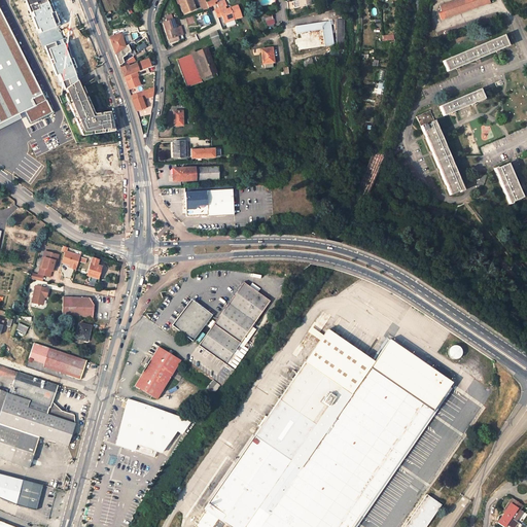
[(61,25),(50,0),(26,0),(39,33),(61,25)]
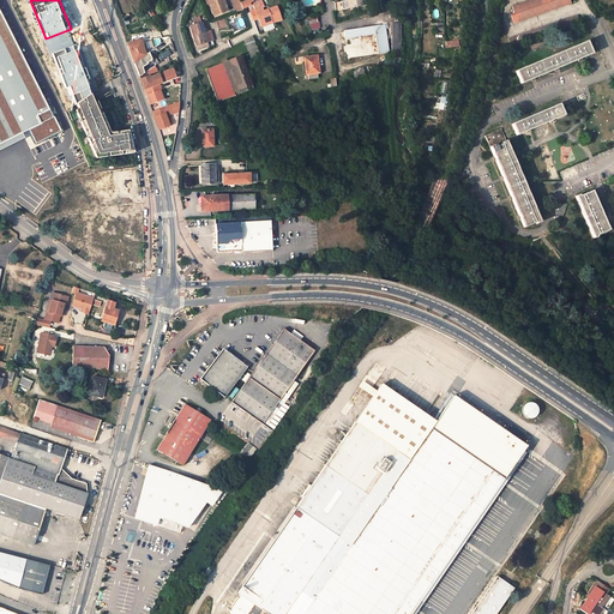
[(211,0),(209,1),(215,16),(228,11),(223,0),(211,0)]
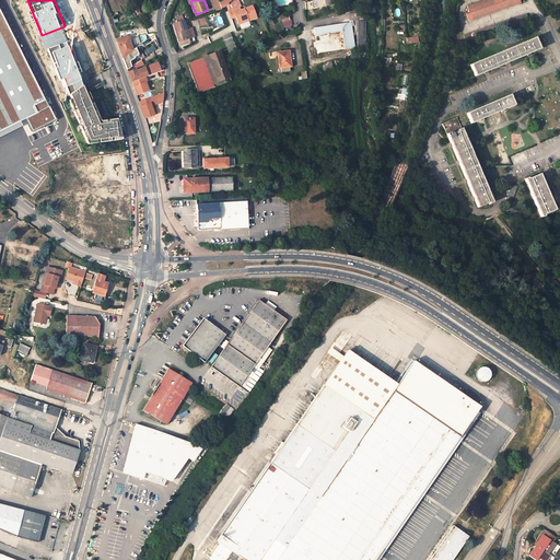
[(486,0),(467,7),(469,12),(466,13),(469,21),(521,3),(520,0),(486,0)]
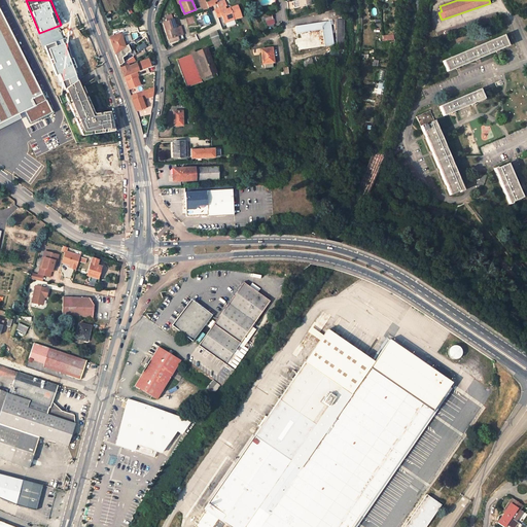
[(220,12),(221,16),(224,24),(242,18),(238,6),(226,10),(225,7),(226,6),(224,1),(217,3),(219,8),(215,9),(216,14),(220,12)]
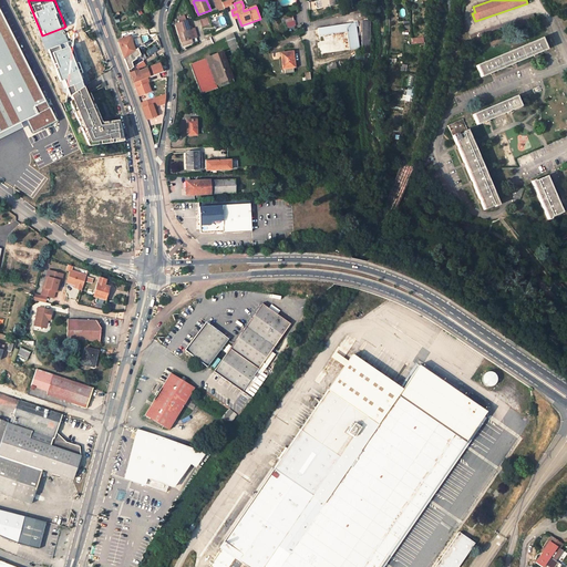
[(57,122),(0,10),(0,140),(23,127),(20,122),(27,120),(33,133),(57,122)]
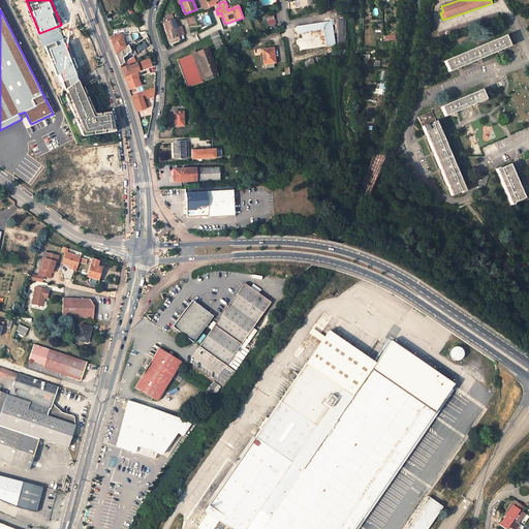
[(499,20),(497,12),(438,33),(440,39),(499,20)]
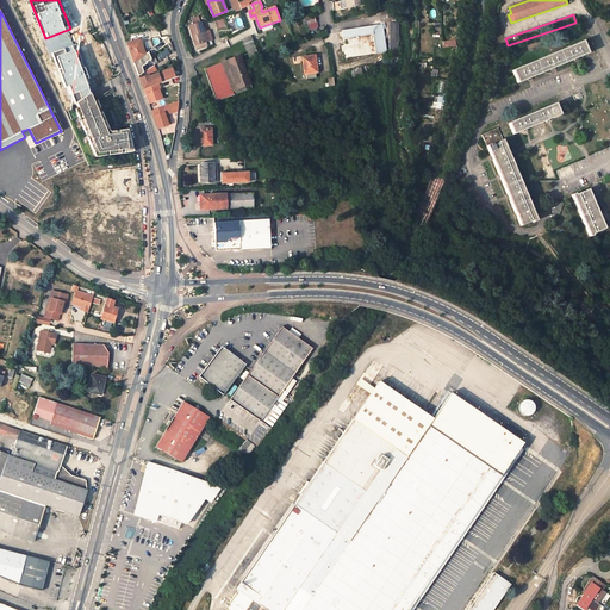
[(216,30),(225,26),(223,18),(213,20),(216,30)]
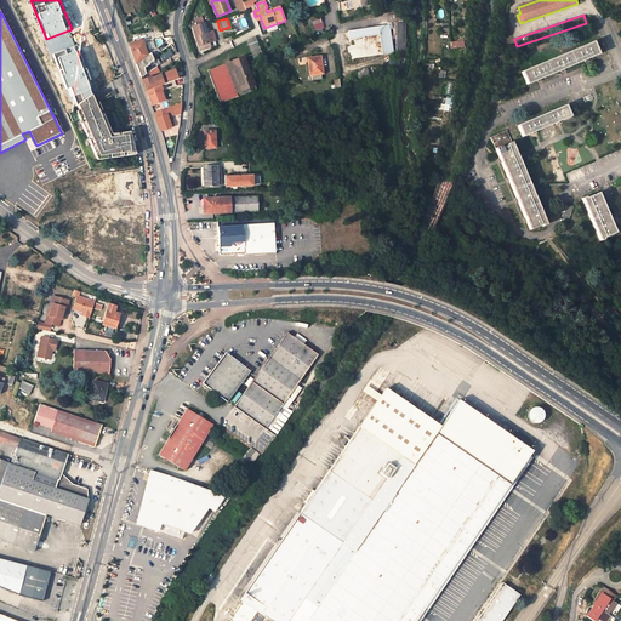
[(210,43),(208,33),(204,23),(193,28),(199,46),(210,43)]
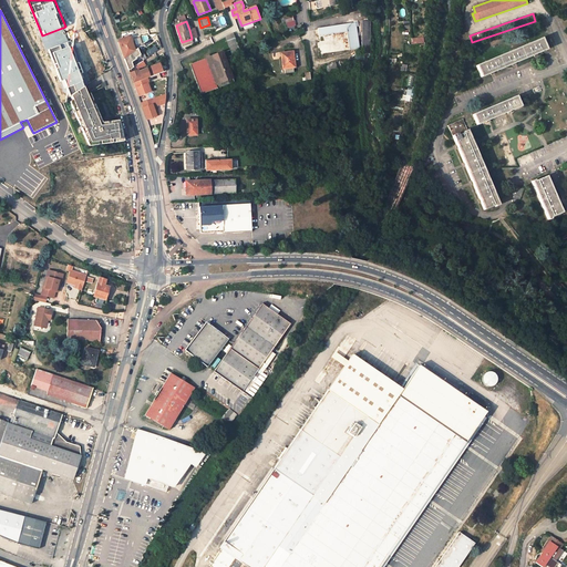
[(318,28),(321,53),(349,50),(346,24),(318,28)]
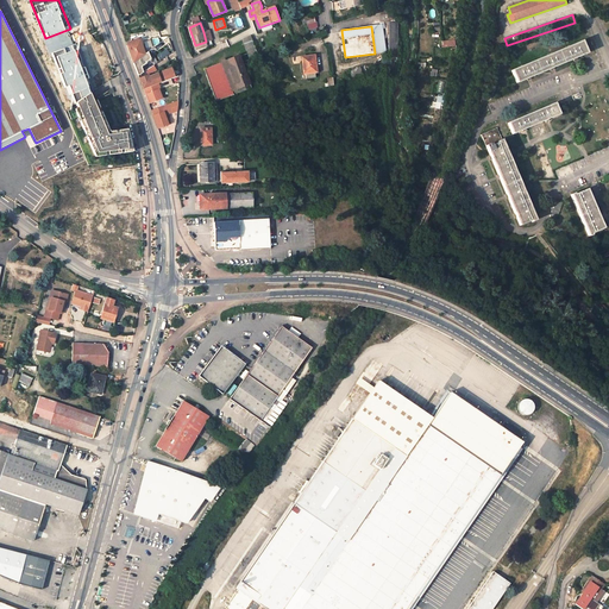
[(243,41),(250,60),(258,56),(251,36),(243,41)]
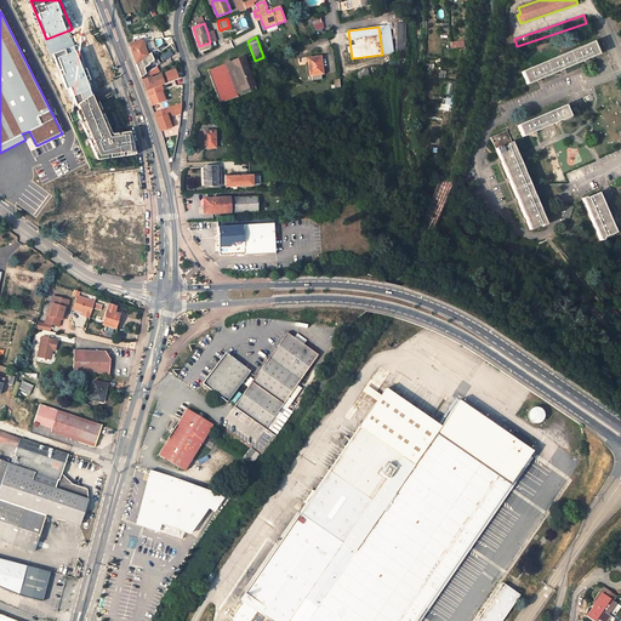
[(95,40),(83,46),(102,85),(114,79),(95,40)]
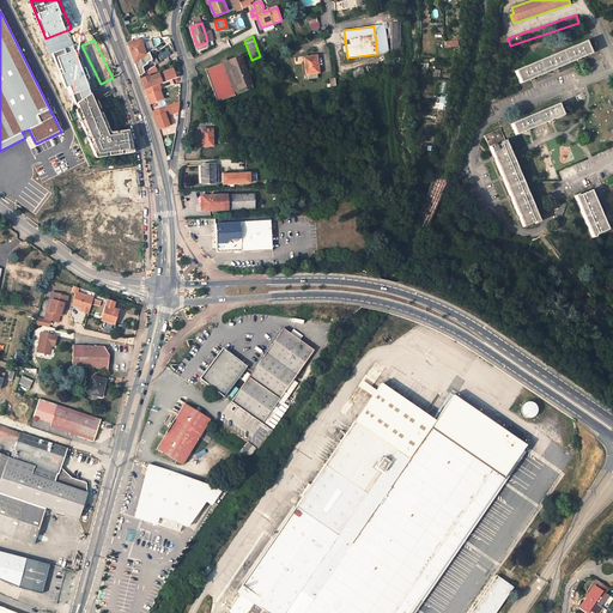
[(127,47),(133,65),(146,54),(140,40),(132,44),(127,47)]
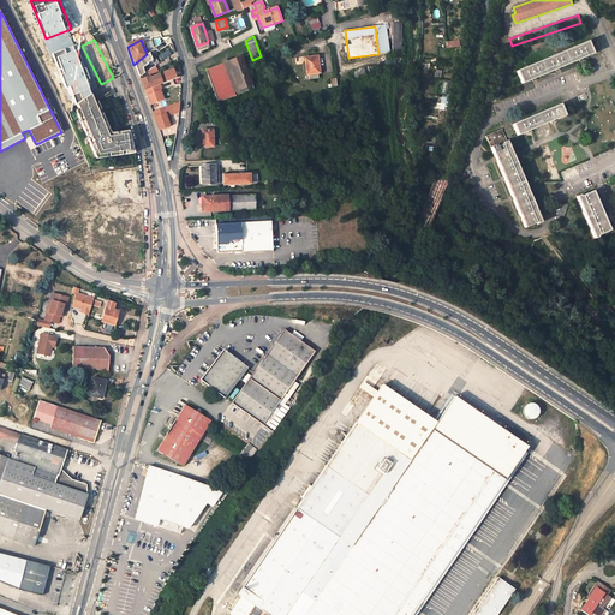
[(517,71),(521,84),(592,54),(587,41),(517,71)]
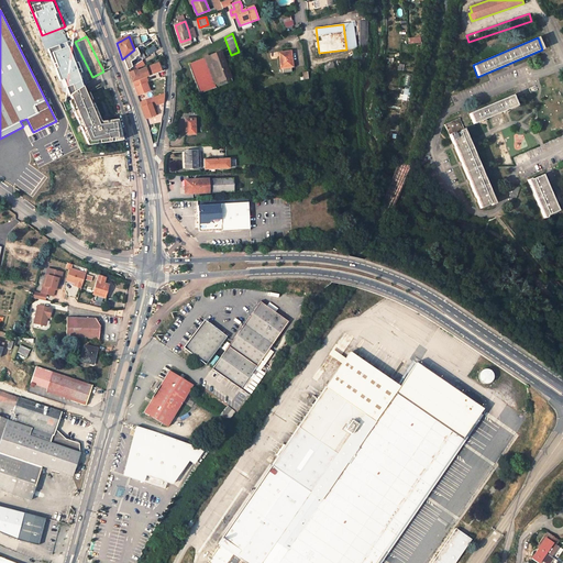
[(69,95),(86,87),(68,41),(48,48),(62,80),(64,79),(69,95)]
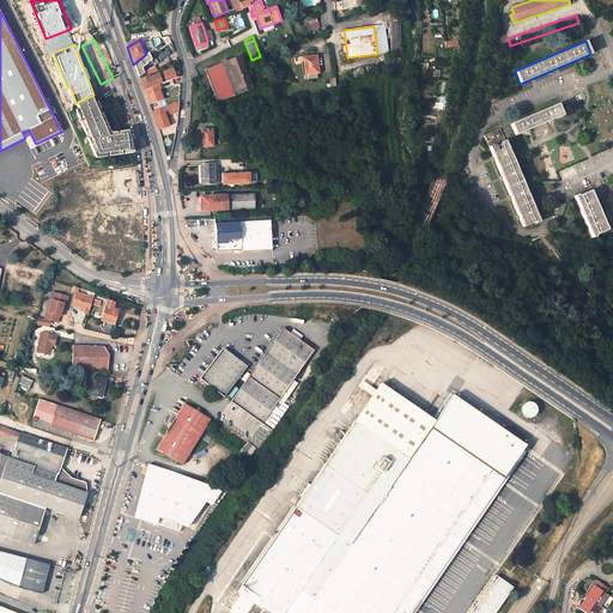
[(168,49),(157,55),(161,60),(170,54),(168,49)]
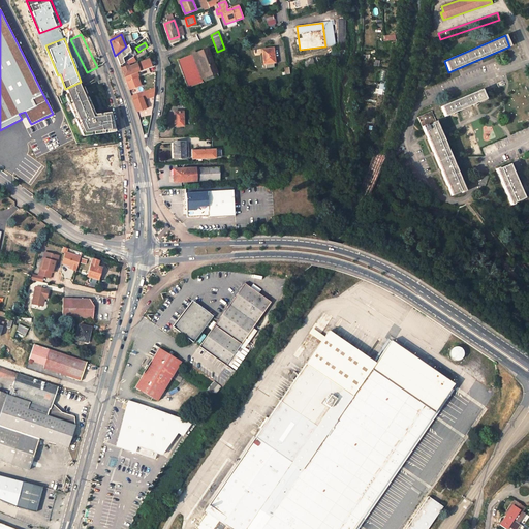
[(115,56),(117,62),(120,60),(127,55),(127,54),(131,51),(128,45),(126,47),(115,56)]
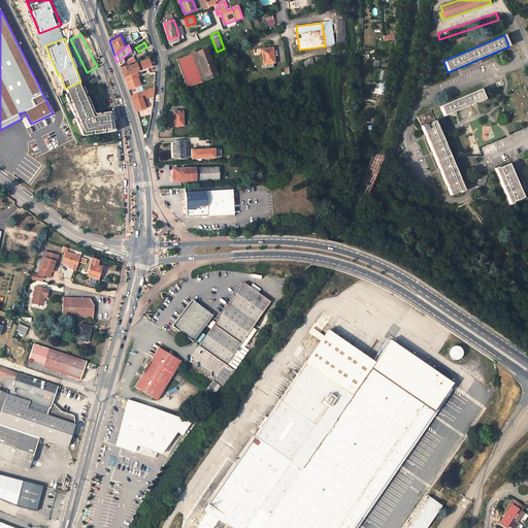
[(176,60),(187,88),(201,83),(201,81),(218,76),(207,48),(176,60)]
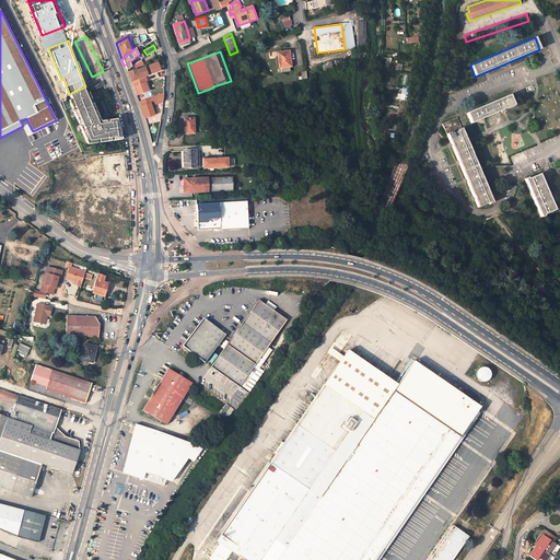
[(289,67),(290,67),(289,51),(277,53),(279,68),(280,68),(281,73),(290,72),(289,67)]
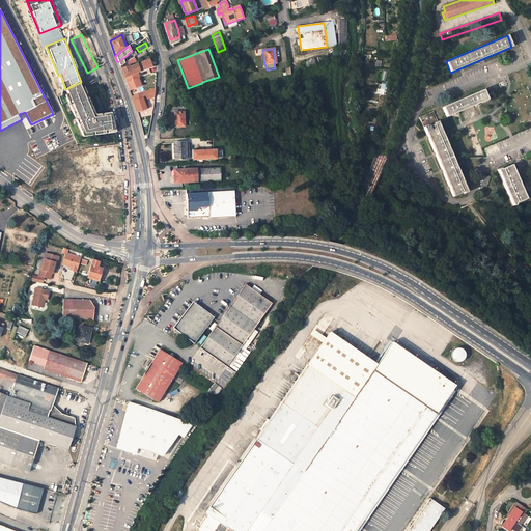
[(150,66),(147,59),(139,61),(142,71),(150,66)]
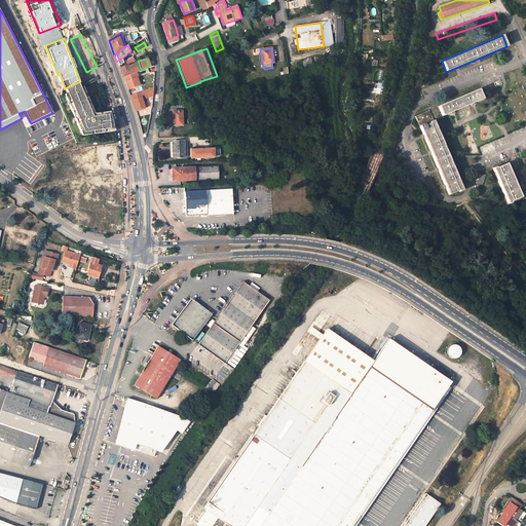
[(125,83),(127,89),(140,85),(137,77),(139,76),(137,72),(123,77),(125,83)]
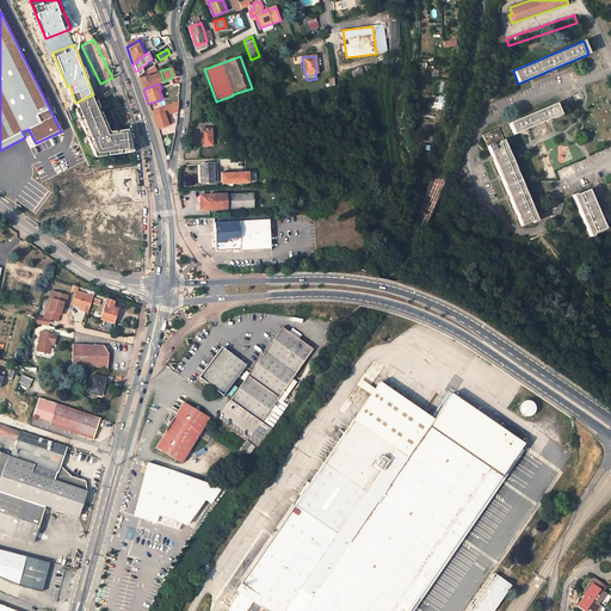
[(136,152),(130,129),(112,131),(98,99),(96,100),(93,94),(75,103),(98,158),(136,152)]
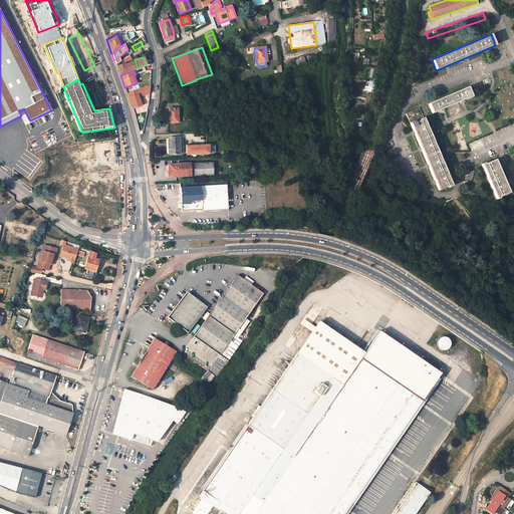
[(429,103),(433,112),(472,96),(468,87),(429,103)]
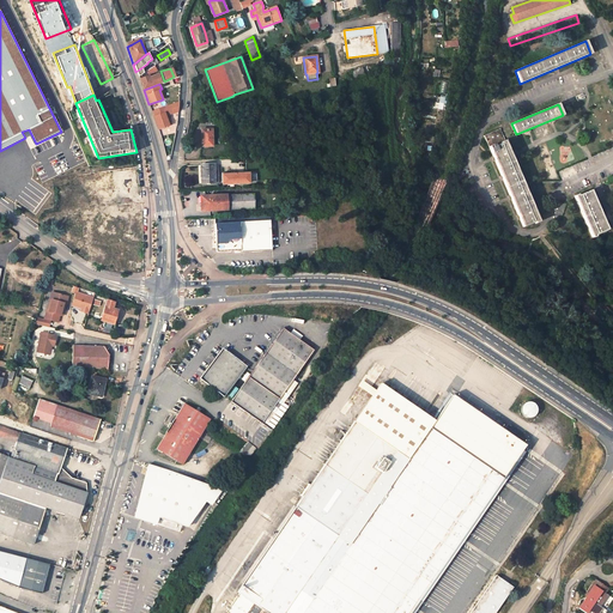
[(167,110),(164,107),(151,111),(156,129),(169,126),(164,113),(167,110)]
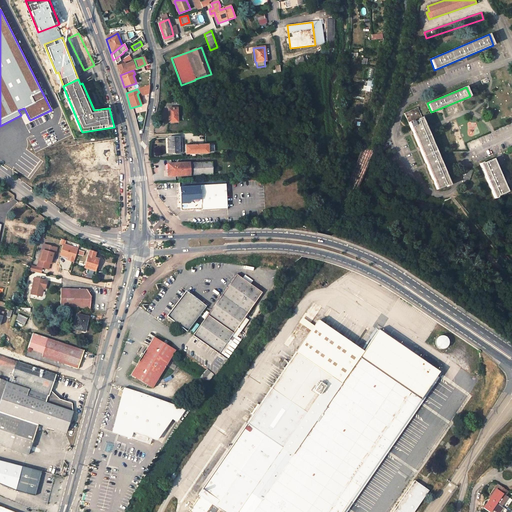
[(169,108),(169,122),(177,122),(177,108),(169,108)]
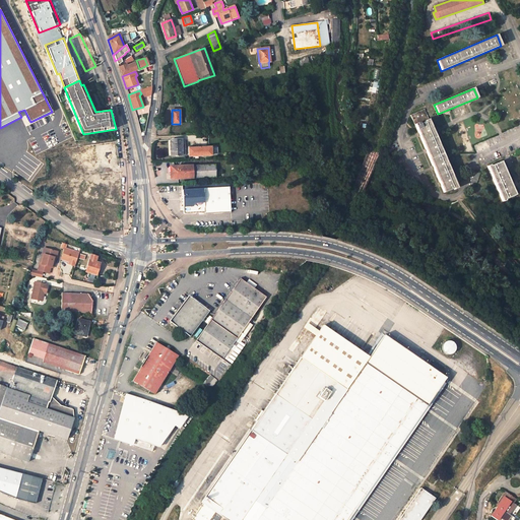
[(410,115),(444,192),(457,187),(425,110),(410,115)]
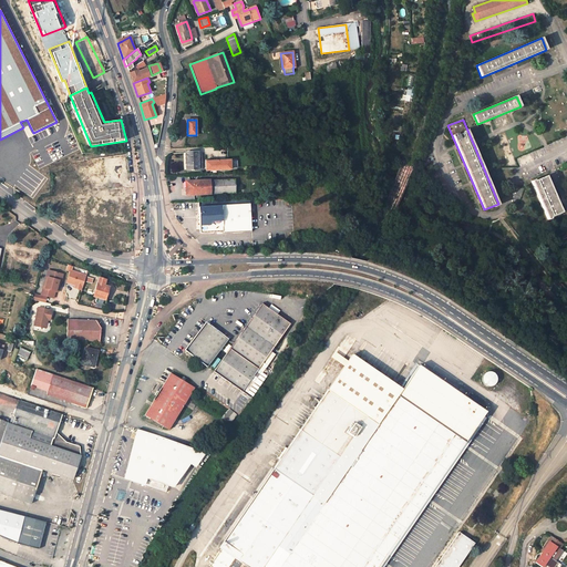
[(76,141),(66,145),(72,157),(82,154),(76,141)]
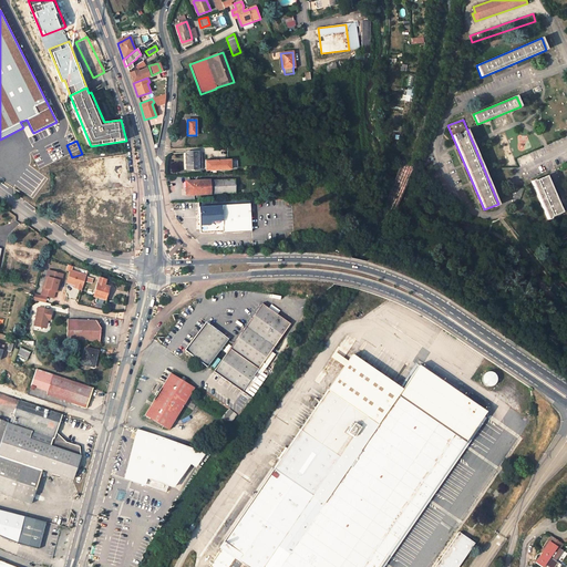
[(186,152),(187,168),(199,168),(198,152),(186,152)]
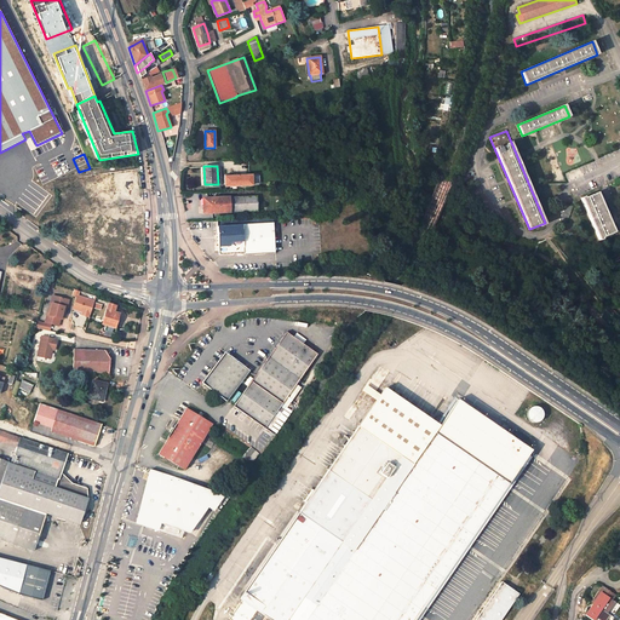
[(95,173),(97,206),(114,205),(112,173),(95,173)]
